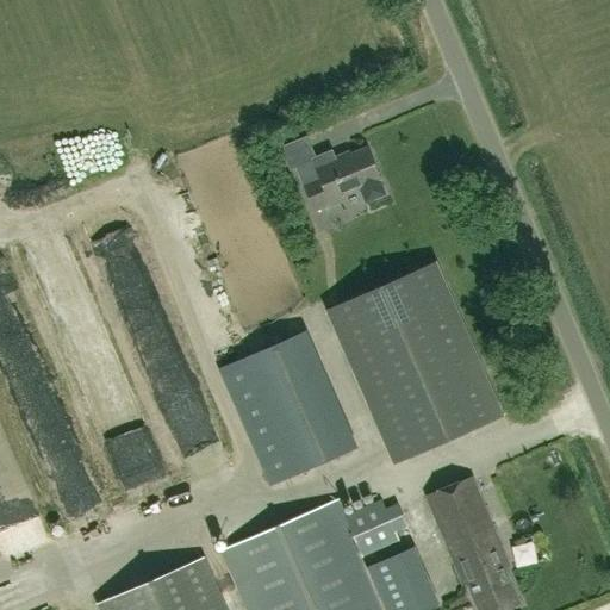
[(331,151),(296,166),(316,211),(346,198),(344,195),(360,190),(366,203),(385,194),(380,181),(366,148),(335,160),(331,151)]
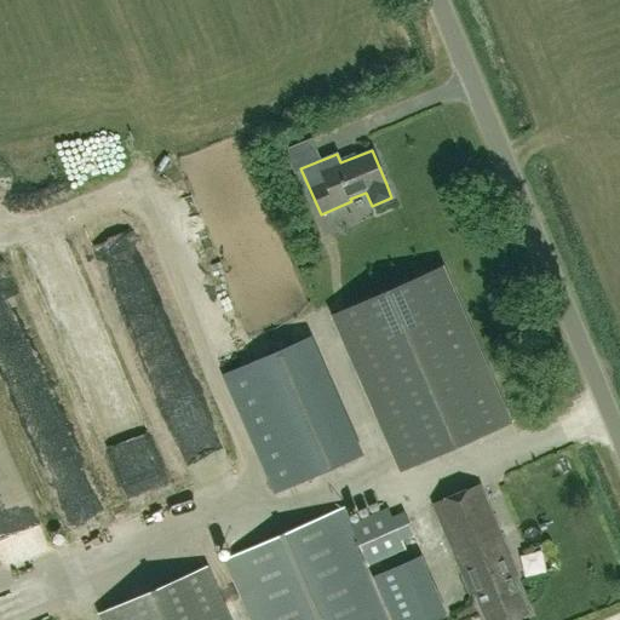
[(213,454),(121,225),(84,240),(124,343),(133,339),(184,465),(213,454)]
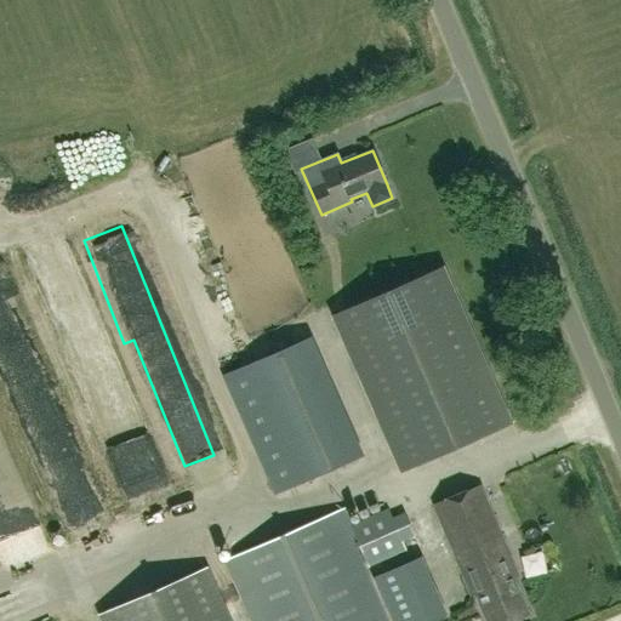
[(400,471),(512,422),(443,267),(331,315),(400,471)]
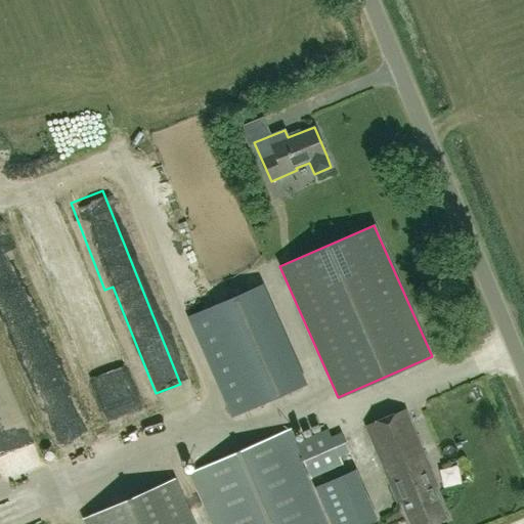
[(12,289),(0,292),(0,308),(3,320),(25,315),(11,265),(6,266),(12,289)]
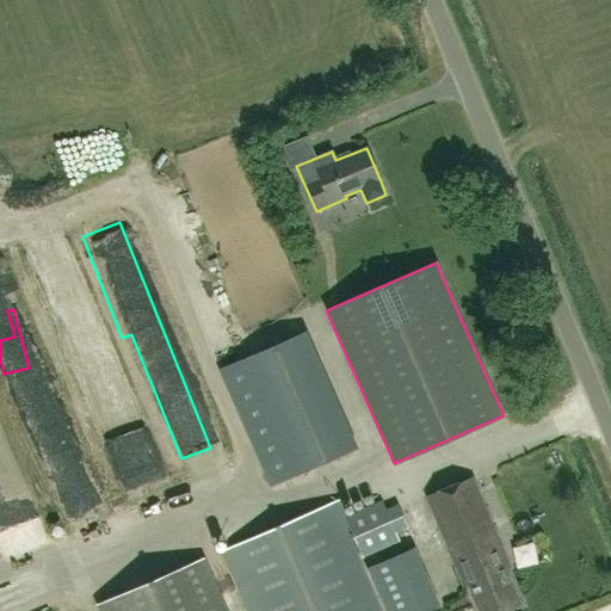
[(304,333),(218,370),(271,486),(353,449),(304,333)]
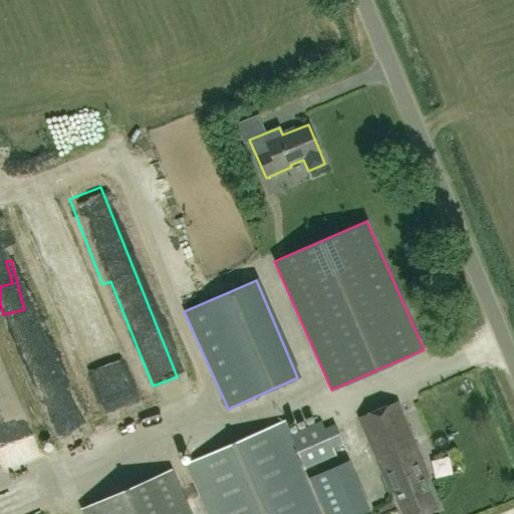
[(77,342),(81,354),(110,344),(92,288),(77,292),(92,337),(77,342)]
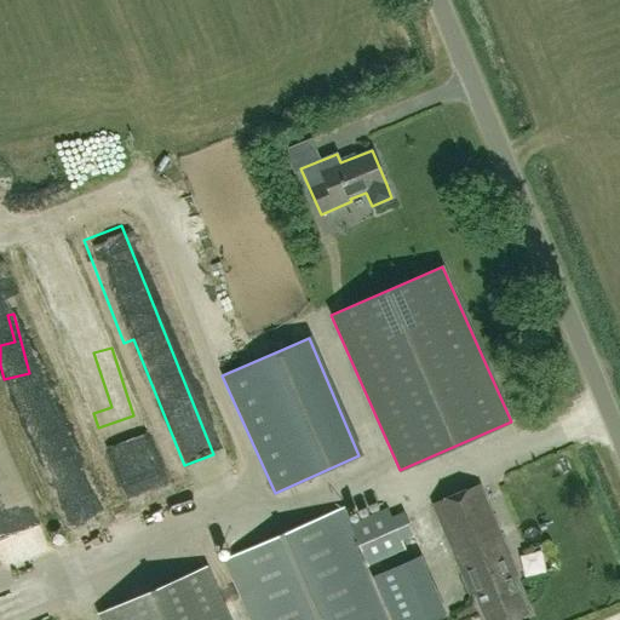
[(59,530),(101,516),(59,395),(18,408),(59,530)]
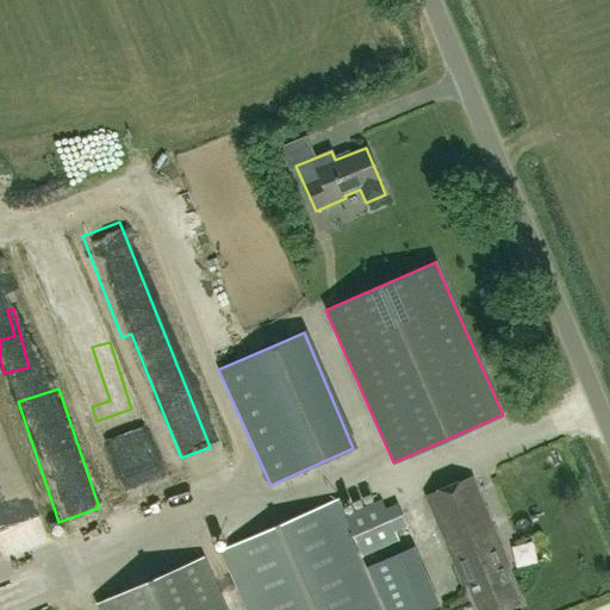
[(0,448),(0,551),(41,539),(10,446),(0,448)]
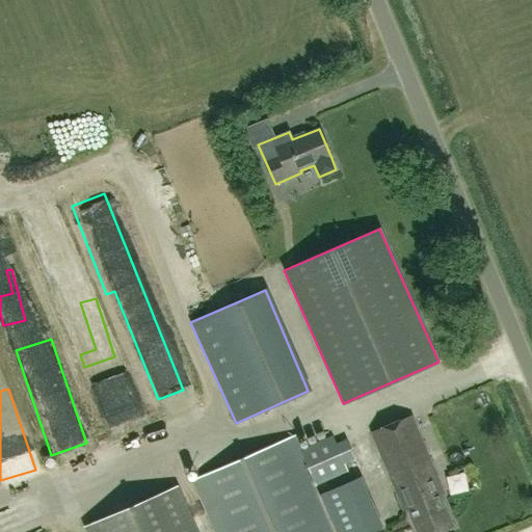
[(443,493),(413,416),(371,432),(403,510),(406,509),(416,531),(434,531),(452,525),(440,495),(443,493)]
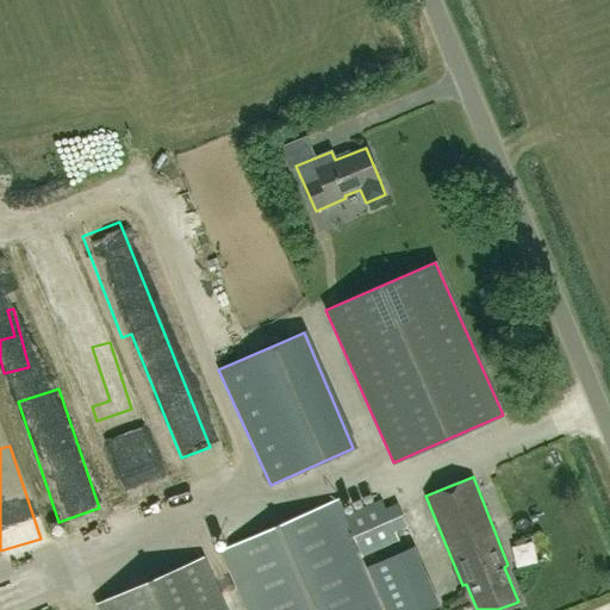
[(334,502),(222,551),(247,609),(222,609),(200,560),(101,603),(104,609),(380,609),(359,558),(397,541),(402,551),(416,545),(398,503),(386,509),(381,499),(341,517),(334,502)]
